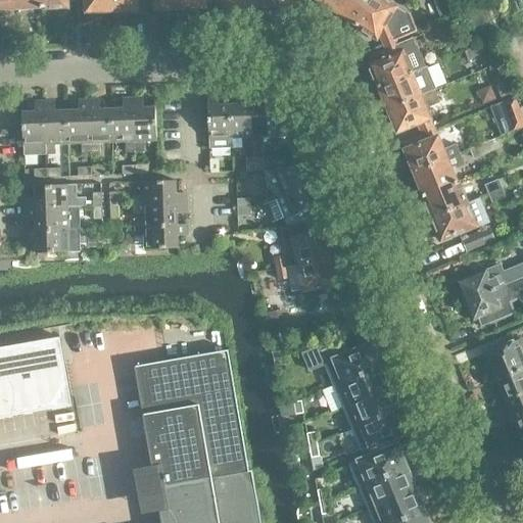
[(40,0),(40,6),(42,6),(41,8),(66,7),(65,0),(40,0)]
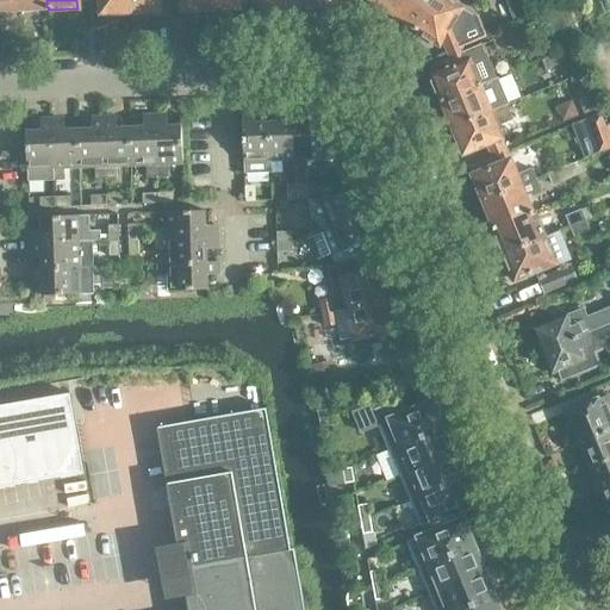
[(130,12),(130,0),(100,0),(101,12),(130,12)]
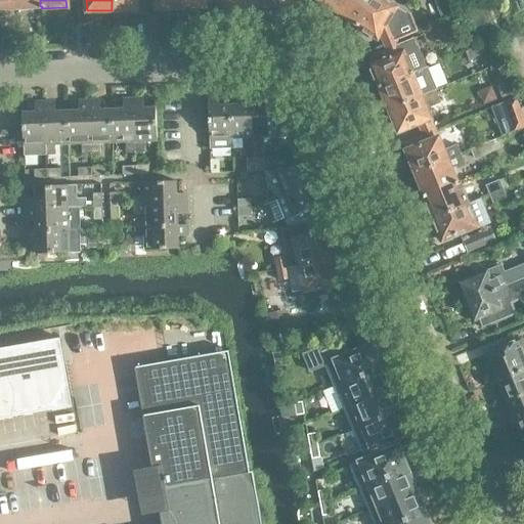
[(136,0),(112,0),(112,10),(136,9),(136,0)]
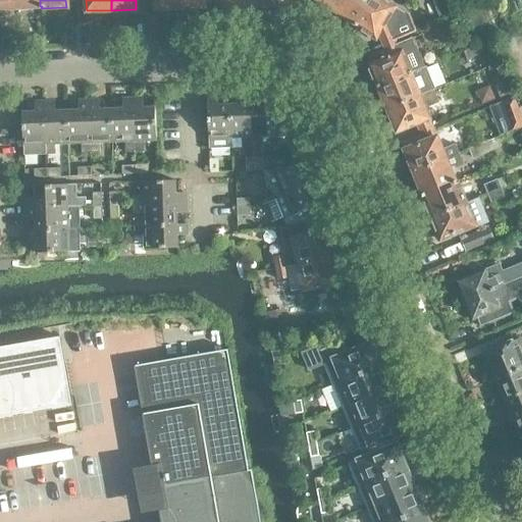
[(155,0),(156,8),(180,8),(179,0),(155,0)]
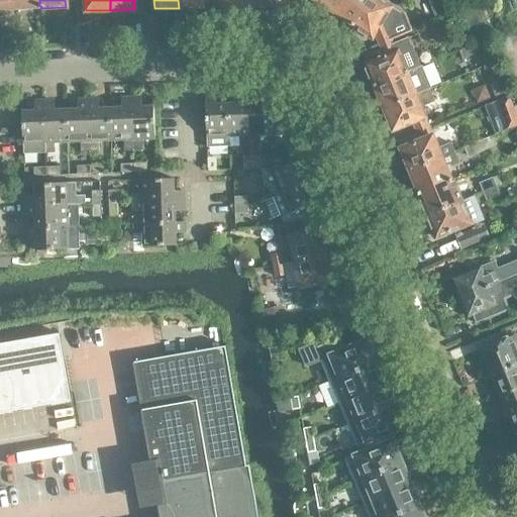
[(315,0),(332,11),(338,0),(311,0),(313,1),(313,0),(315,0)]
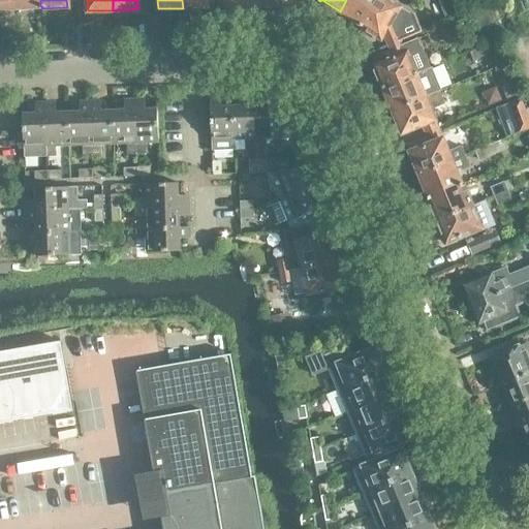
[(346,0),(340,11),(360,24),(359,26),(360,26),(375,0),(346,0)]
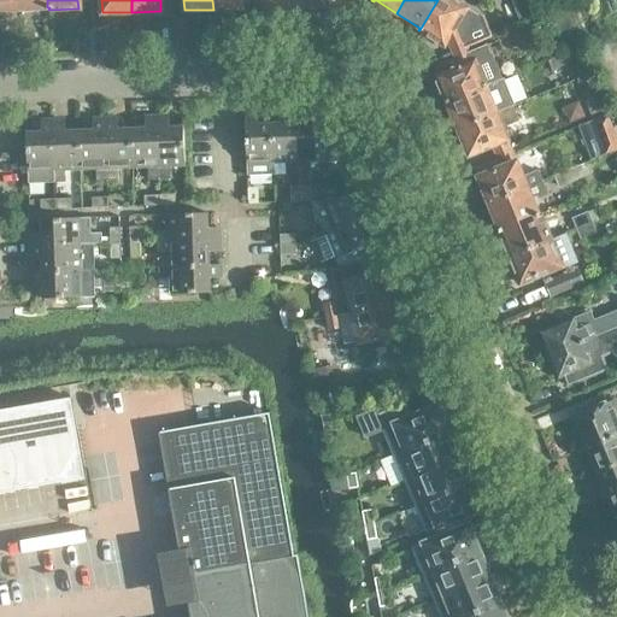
[(468,48),(465,40),(481,16),(468,9),(453,0),(438,0),(419,30),(444,46),(448,40),(454,53),(468,48)]
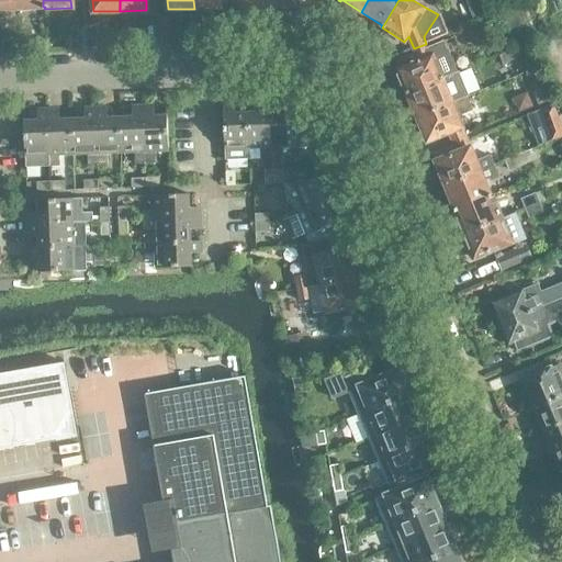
[(467,0),(473,15),(496,7),(493,0),(467,0)]
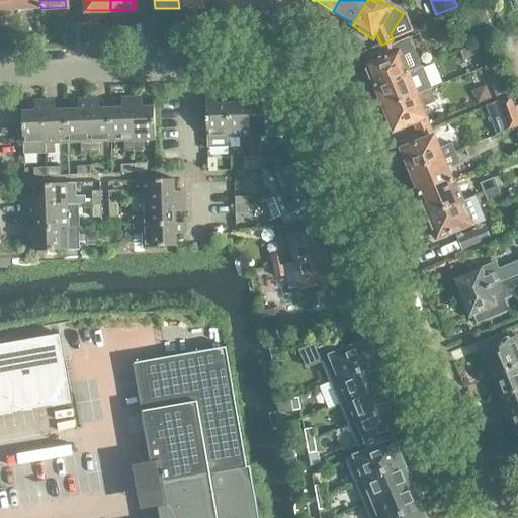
[(514,0),(501,0),(507,14),(517,10),(514,0)]
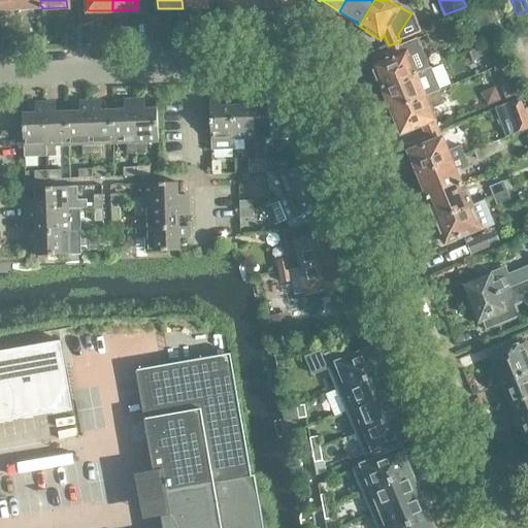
[(470,17),(475,30),(490,25),(489,24),(499,20),(494,7),(470,17)]
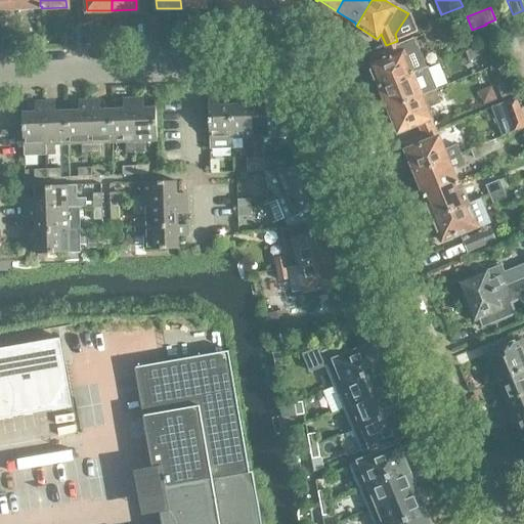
[(443,27),(431,31),(435,41),(446,36),(443,27)]
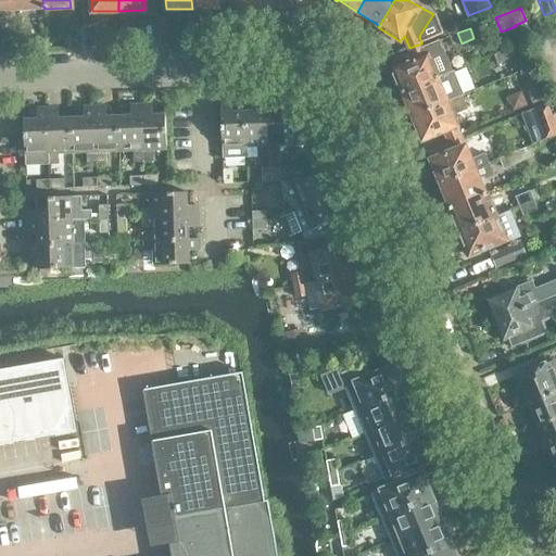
[(401,93),(439,78),(428,54),(427,55),(421,43),(409,48),(414,60),(391,70),(401,93)]
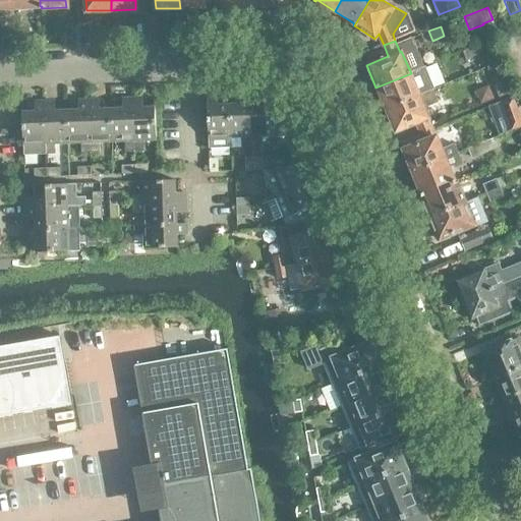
[(476,47),(455,56),(459,66),(480,58),(476,47)]
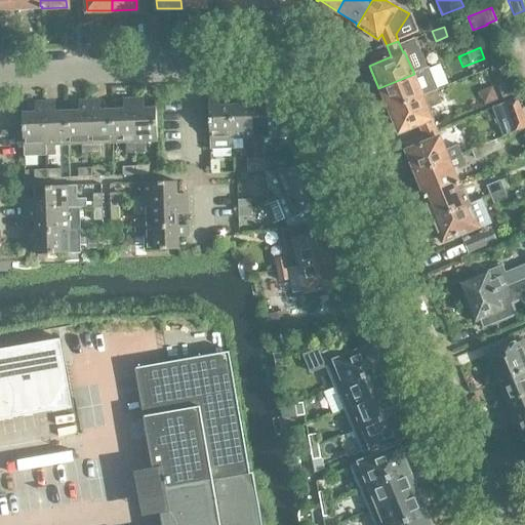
[(491,67),(505,98),(524,90),(516,69),(512,71),(508,59),(491,67)]
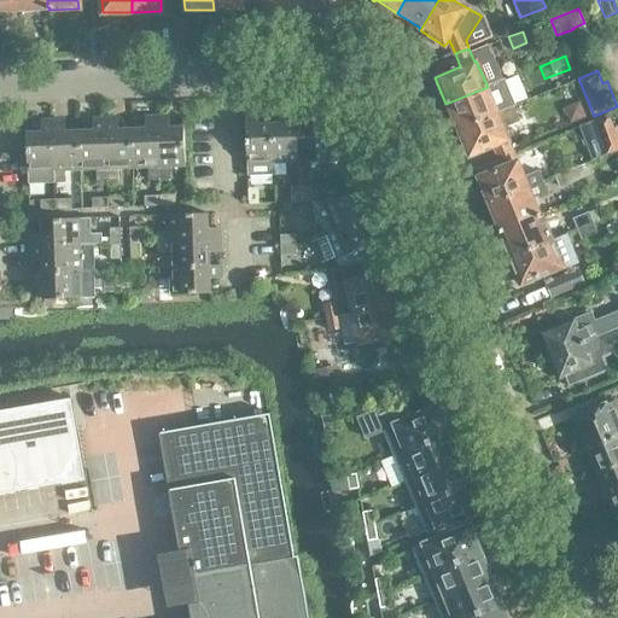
[(458,129),(511,109),(501,83),(488,88),(488,87),(445,104),(445,105),(448,105),(458,129)]
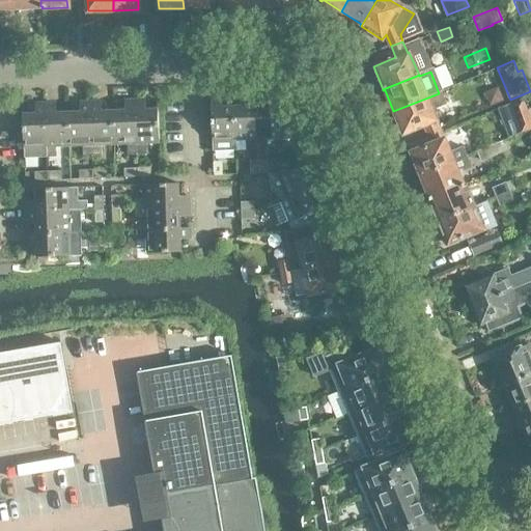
[(500,87),(486,93),(492,108),(506,102),(500,87)]
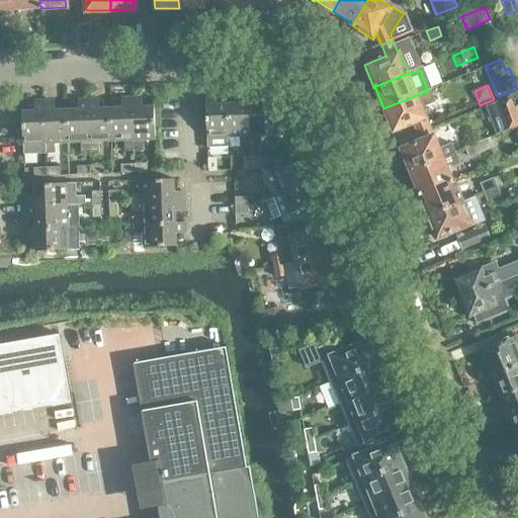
[(429,127),(424,114),(422,109),(438,102),(433,89),(428,91),(383,108),(393,132),(414,122),(418,132),(429,127)]
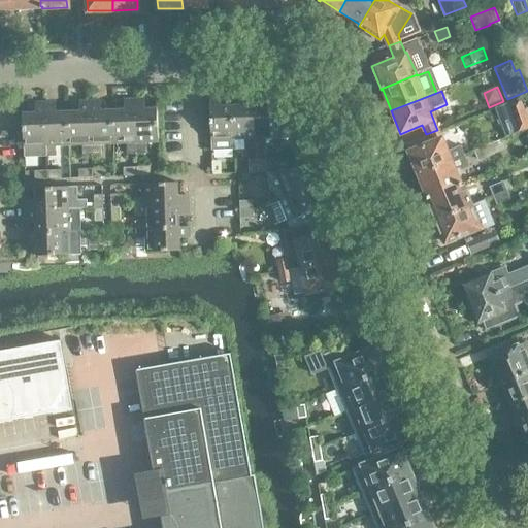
[(256,160),(257,173),(266,172),(265,159),(265,143),(274,137),(278,137),(286,141),(288,137),(290,137),(289,114),(277,114),(277,104),(265,104),(264,98),(254,99),(256,149),(256,160)]
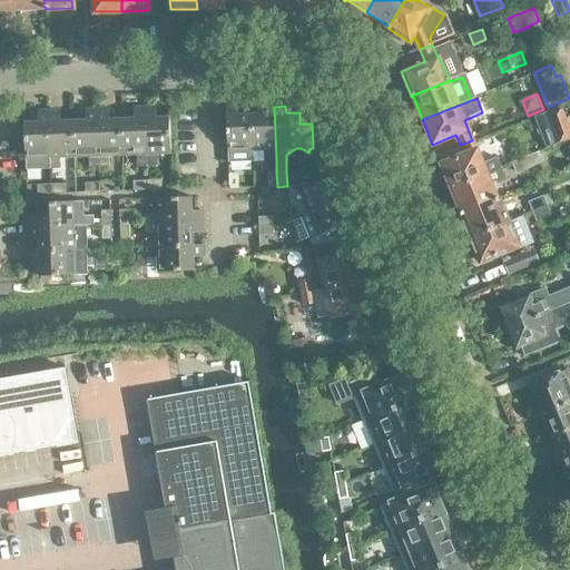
[(266,160),(276,160),(274,107),(263,107),(263,114),(249,114),(251,150),(265,149),(266,160)]
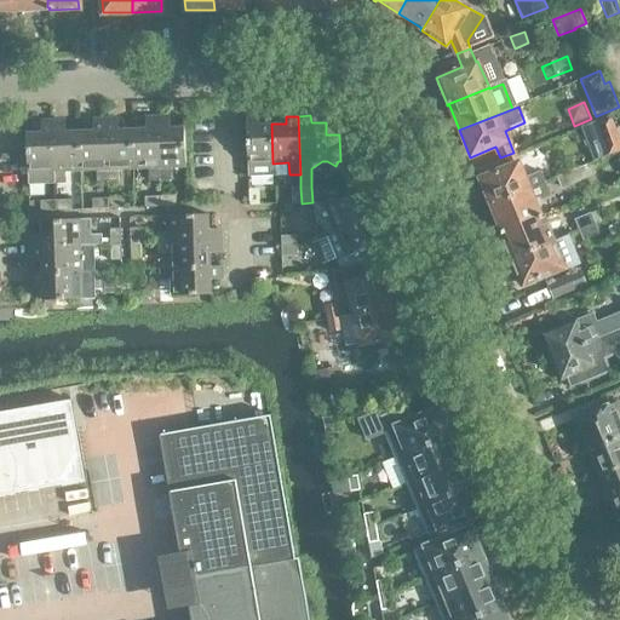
[(273,164),(271,124),(258,125),(258,118),(245,118),(247,177),(259,176),(258,164),(273,164)]
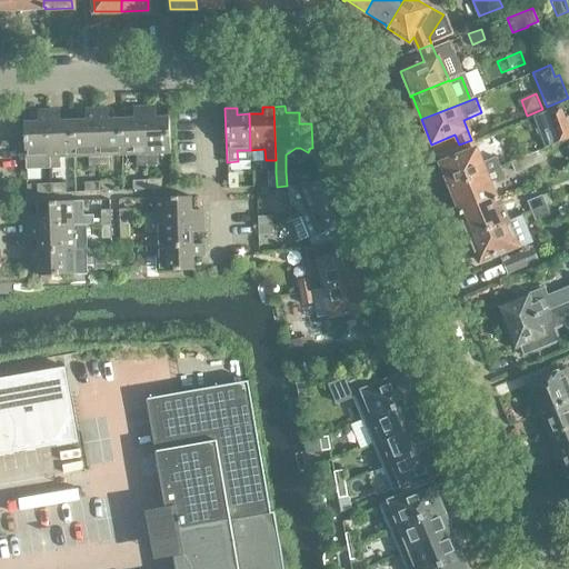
[(146,165),(143,111),(132,111),(132,118),(120,119),(121,155),(136,155),(136,166),(146,165)]
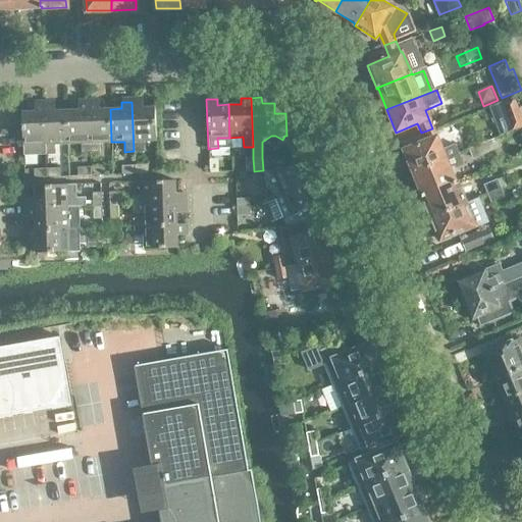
[(132,102),(134,151),(143,151),(143,141),(156,141),(155,107),(143,108),(143,102),(132,102)]
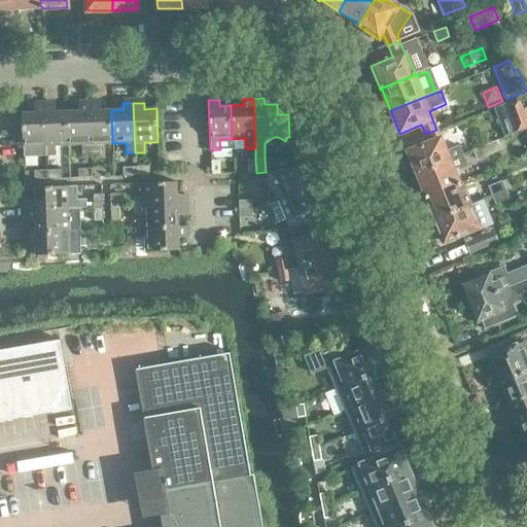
[(78,111),(67,111),(68,145),(81,144),(81,154),(91,154),(89,104),(78,105),(78,111)]
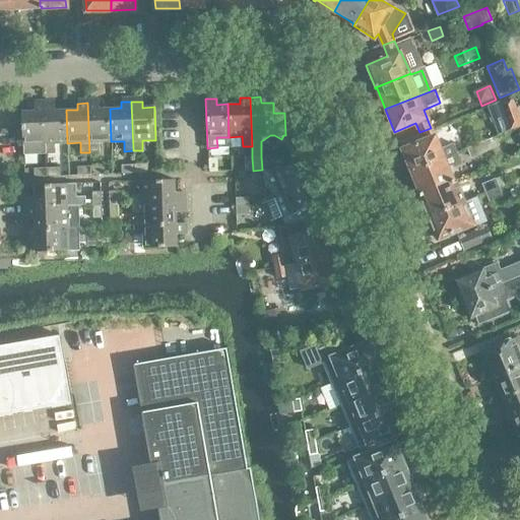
[(111,141),(110,109),(99,109),(98,103),(87,103),(89,152),(99,152),(99,142),(111,141)]
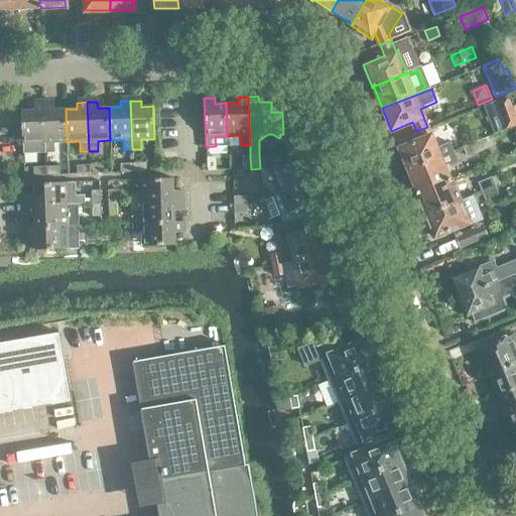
[(23,153),(36,153),(45,152),(43,104),(33,104),(33,110),(21,111),(23,153)]
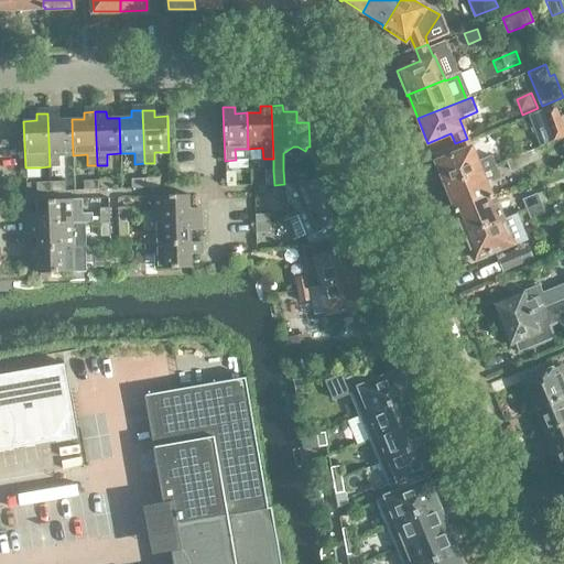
[(58,114),(47,114),(50,166),(60,166),(60,155),(73,155),(72,119),(60,120),(58,114)]
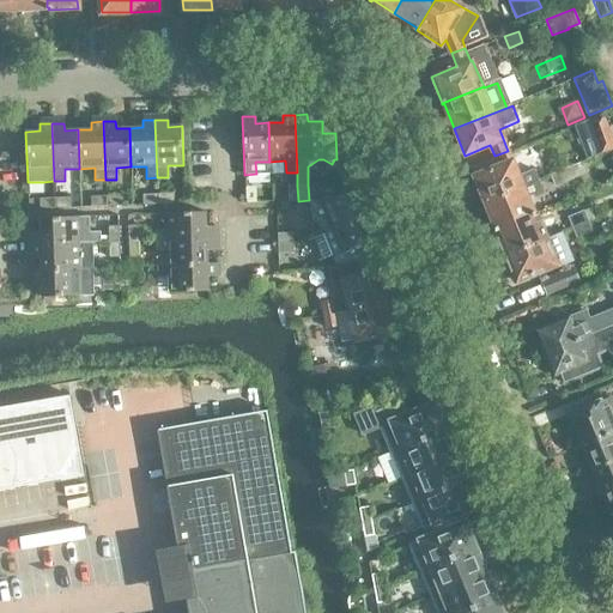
[(595,134),(602,152),(612,147),(612,129),(612,127),(595,134)]
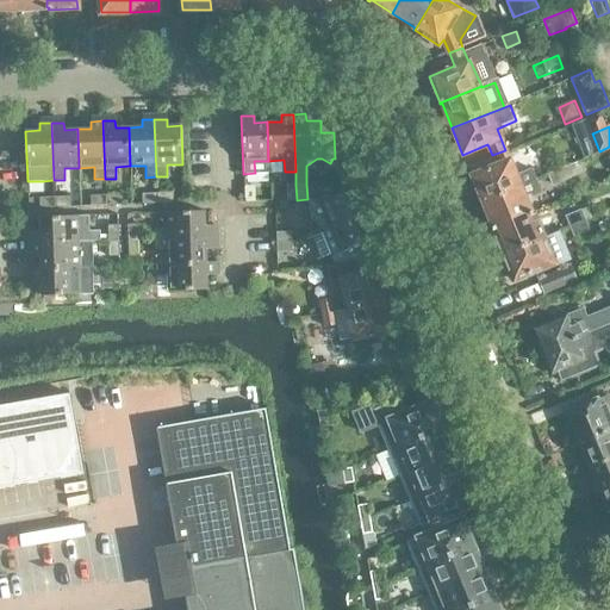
[(483,201),(540,176),(535,167),(516,174),(505,150),(492,155),(496,166),(472,176),(483,201)]
